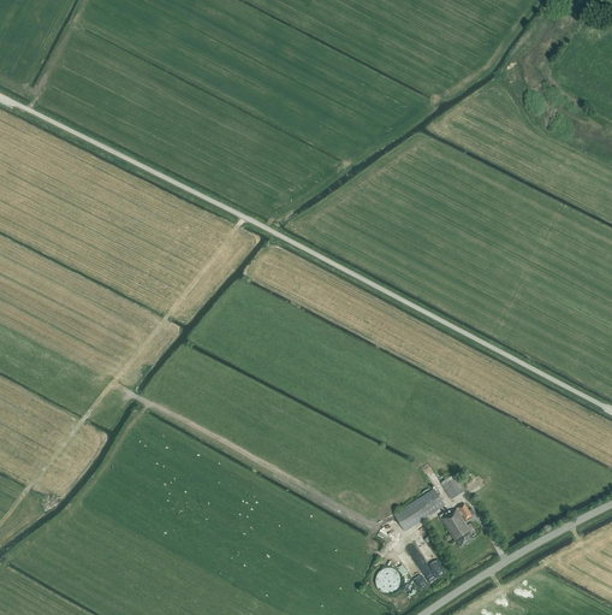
[(449,498),(462,490),(452,473),(438,482),(449,498)]
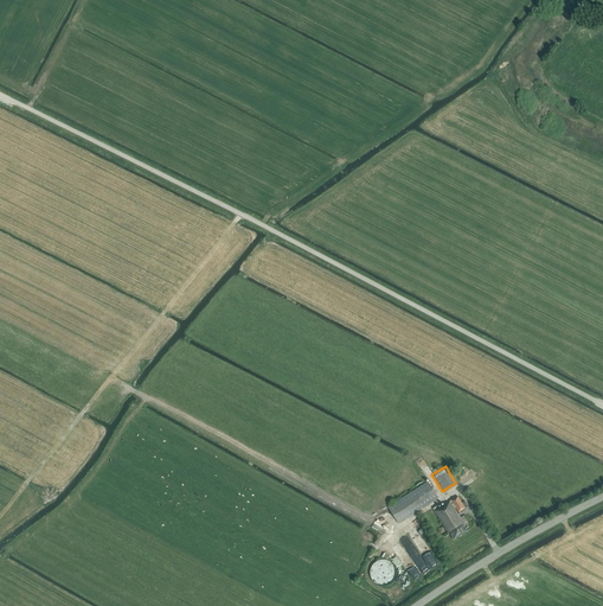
[(395,522),(435,497),(424,482),(385,506),(395,522)]
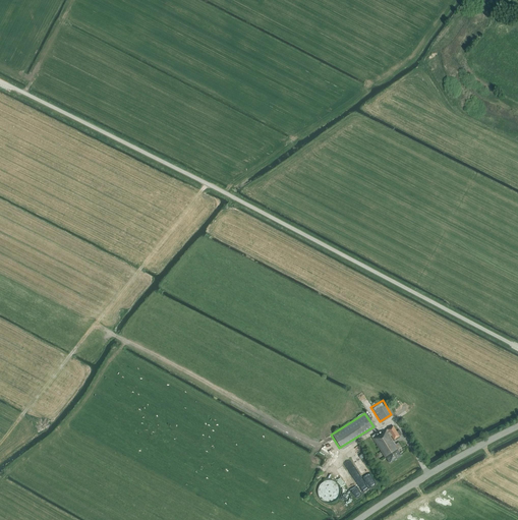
[(396,429),(394,431),(390,425),(383,429),(384,430),(380,432),(379,432),(373,436),(372,432),(369,435),(368,436),(383,459),(385,458),(387,462),(398,455),(394,449),(395,449),(394,447),(397,445),(396,443),(393,444),(388,436),(389,436),(391,439),(396,436),(399,434),(396,429)]
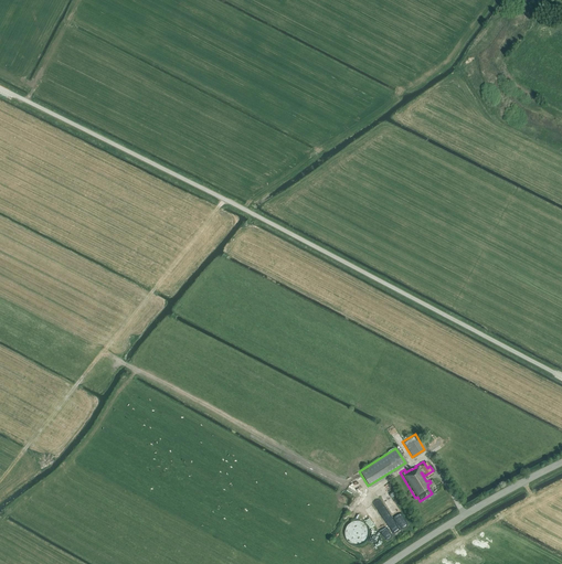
[(342,527),(351,545),(369,538),(359,519),(342,527)]
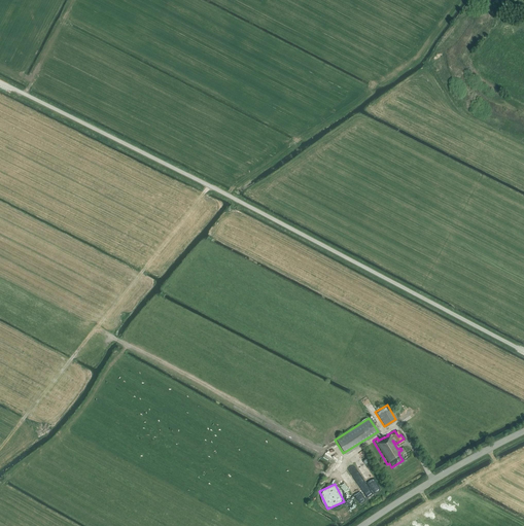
[(352,495),(357,503),(363,500),(358,491),(352,495)]
